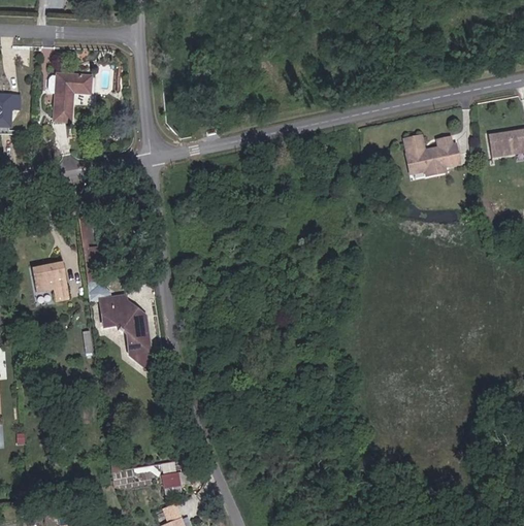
[(79,90),(96,91),(98,74),(64,71),(60,118),(76,119),(79,90)]
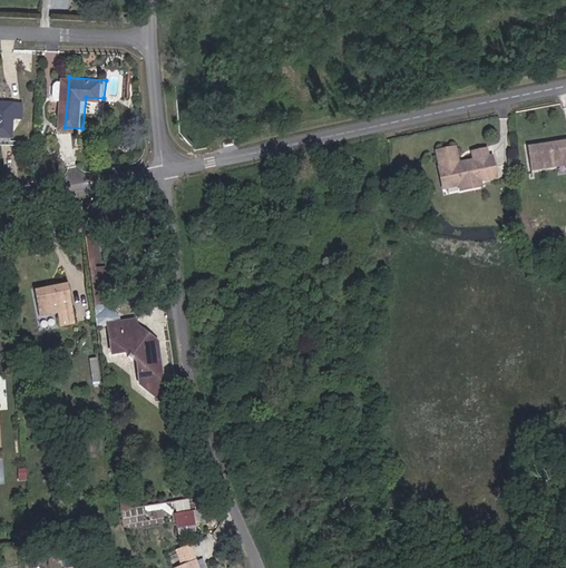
[(0,133),(12,134),(13,114),(15,99),(0,97),(0,133)]
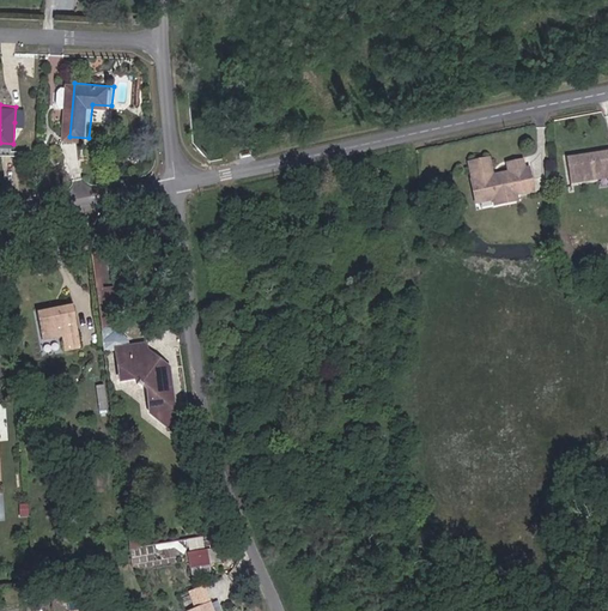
[(14,122),(25,123),(26,108),(16,107),(14,122)]
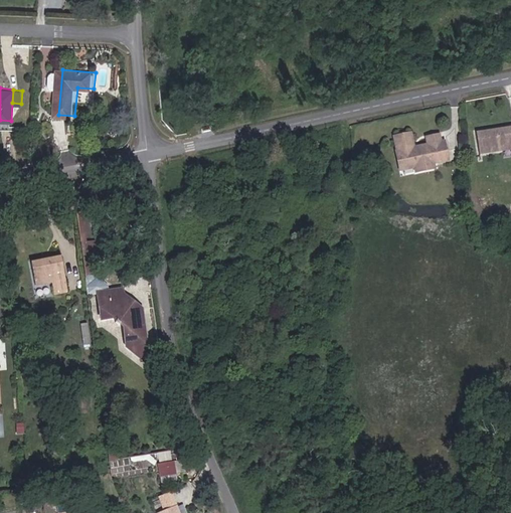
[(495,147),(510,145),(510,123),(496,125),(495,147)]
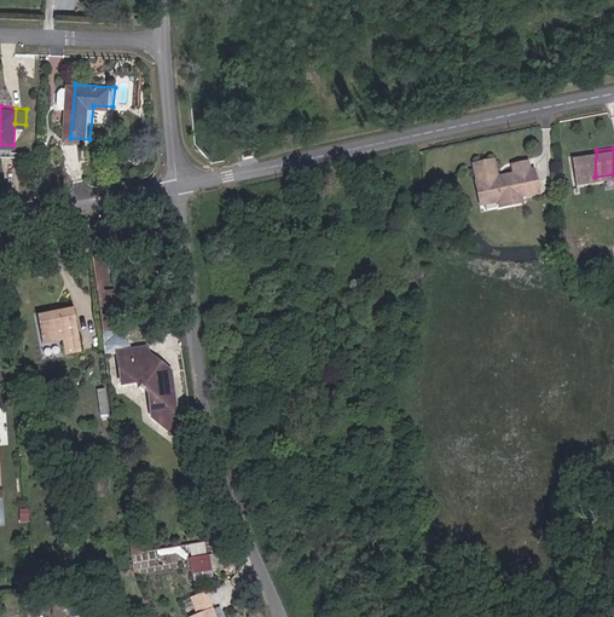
[(575,179),(595,177),(596,150),(572,153),(575,179)]
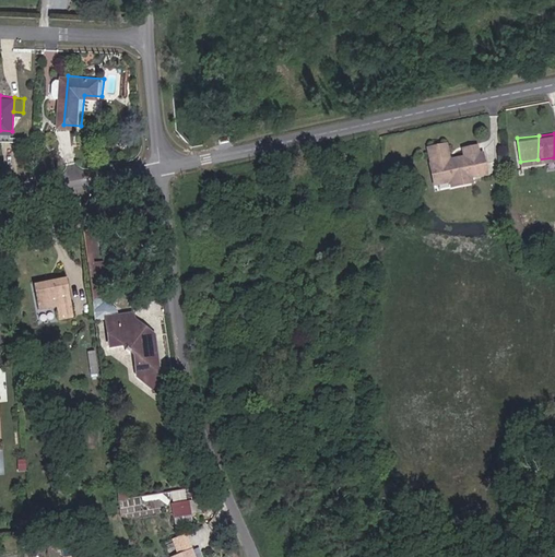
[(471,168),(476,167),(476,138),(465,140),(468,146),(450,151),(447,137),(428,141),(437,176),(452,173),(453,179),(463,177),(462,170),(471,168)]
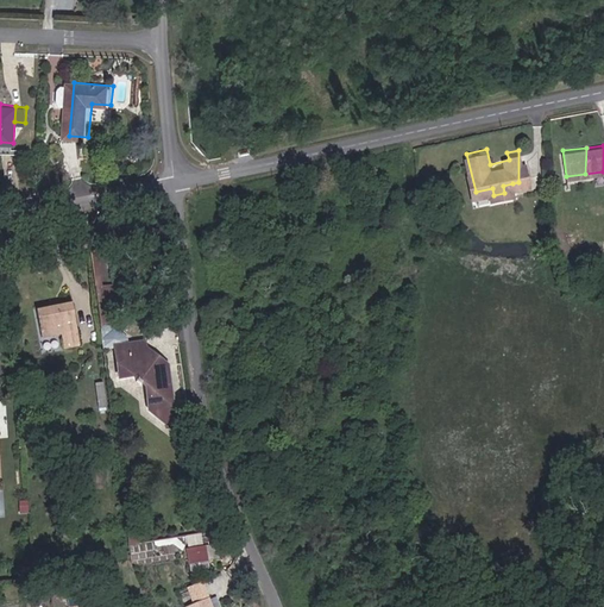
[(518,182),(530,180),(524,157),(521,158),(520,150),(518,150),(518,182)]
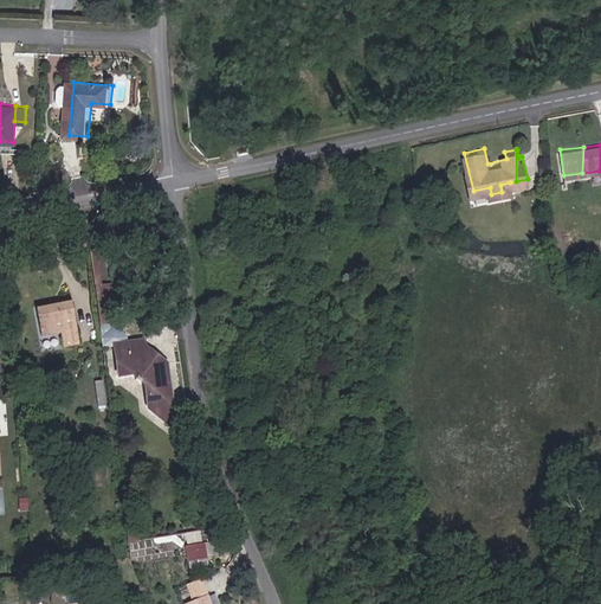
[(98,259),(90,261),(101,325),(117,325),(112,282),(101,282),(98,259)]
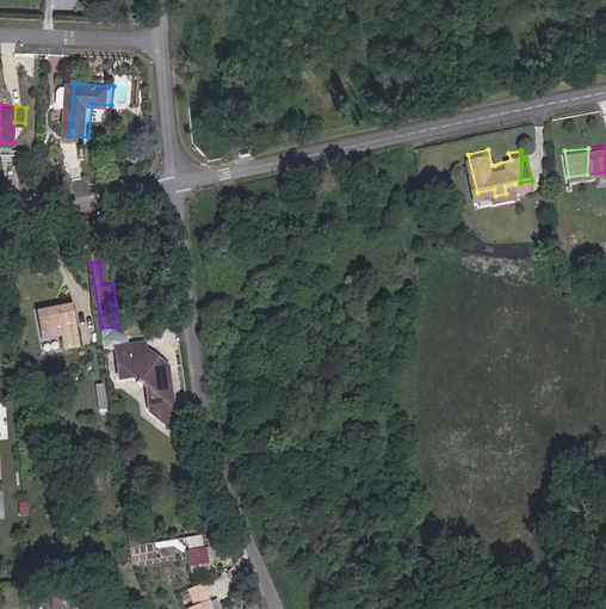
[(70,301),(35,308),(41,338),(60,334),(63,350),(81,348),(70,301)]
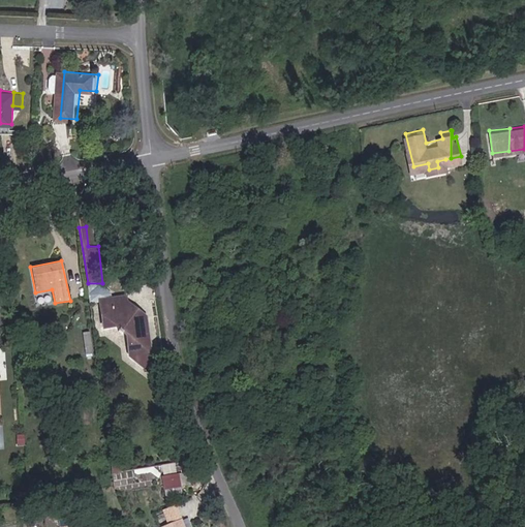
[(128,355),(152,372),(147,317),(127,302),(126,295),(97,299),(101,329),(114,327),(126,336),(128,355)]
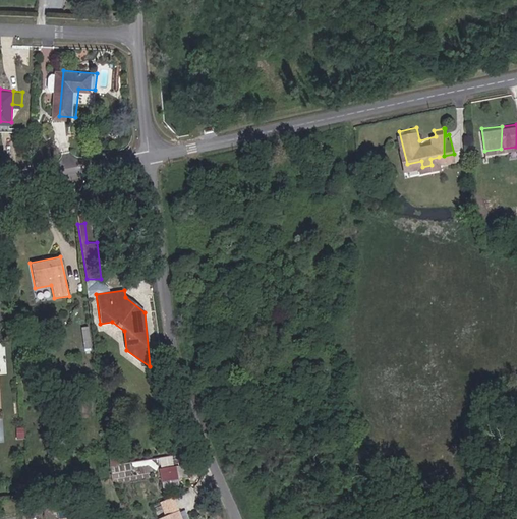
[(70,454),(90,454),(90,445),(70,445),(70,454)]
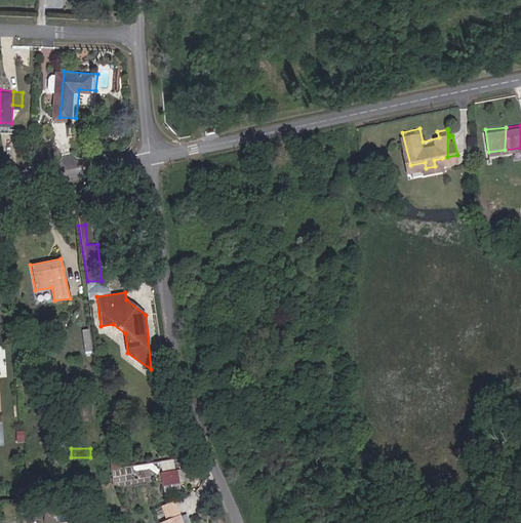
[(195,470),(200,466),(195,457),(189,463),(195,470)]
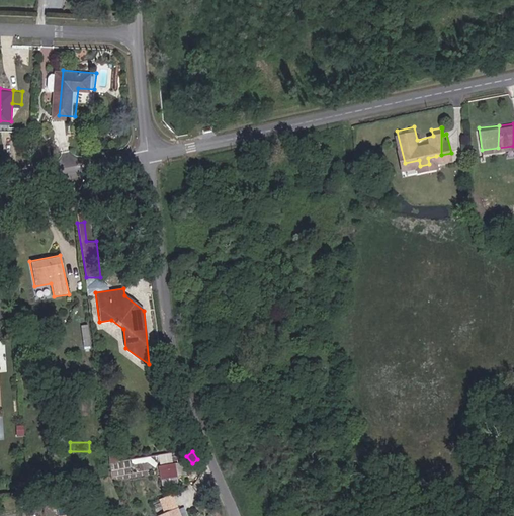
[(157,478),(173,476),(172,461),(156,462),(157,478)]
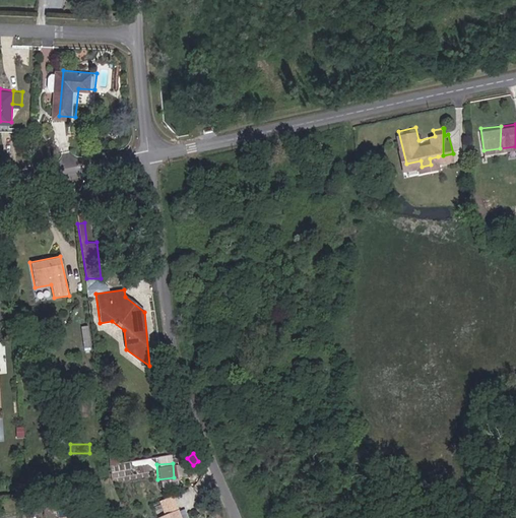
[(182,517),(173,495),(159,500),(164,514),(155,517),(182,517)]
